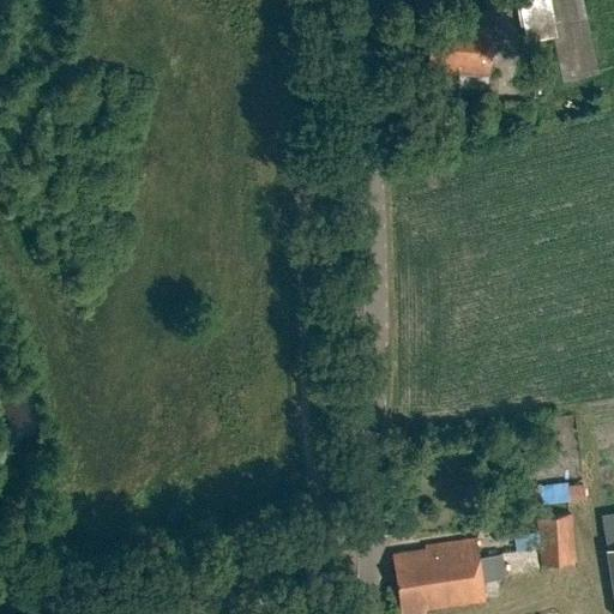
[(545,0),(563,82),(599,74),(583,0),(545,0)]
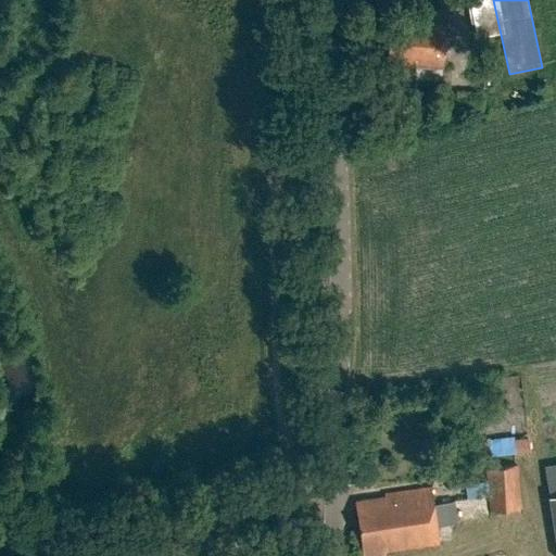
[(446,20),(397,16),(396,29),(389,28),(387,59),(411,60),(411,64),(415,64),(414,79),(442,81),(443,66),(446,20)]
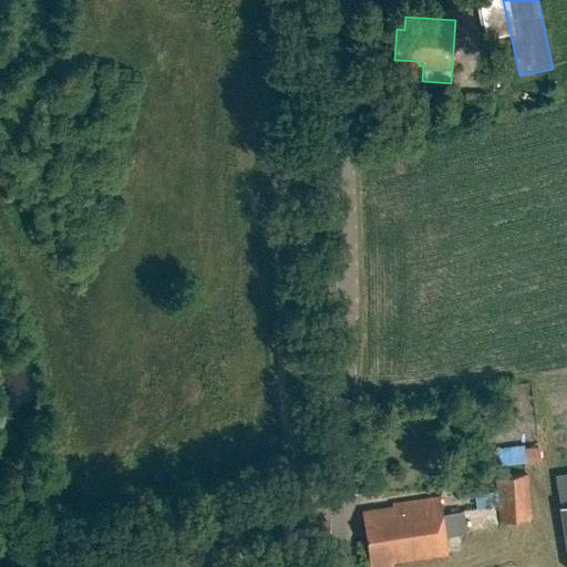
[(498,447),(501,465),(539,460),(538,449),(524,450),(523,444),(498,447)]
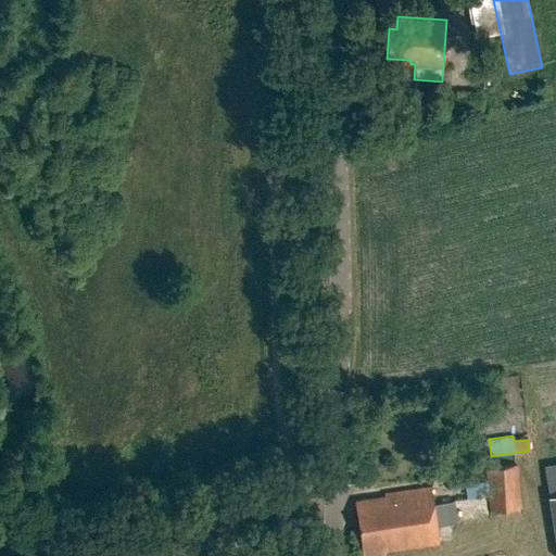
[(547,496),(555,548),(555,464),(544,466),(548,496),(547,496)]
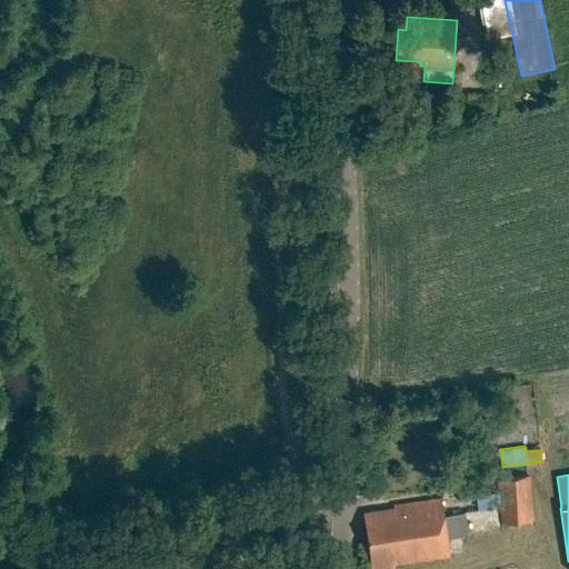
[(531,479),(499,481),(502,523),(533,521),(531,479)]
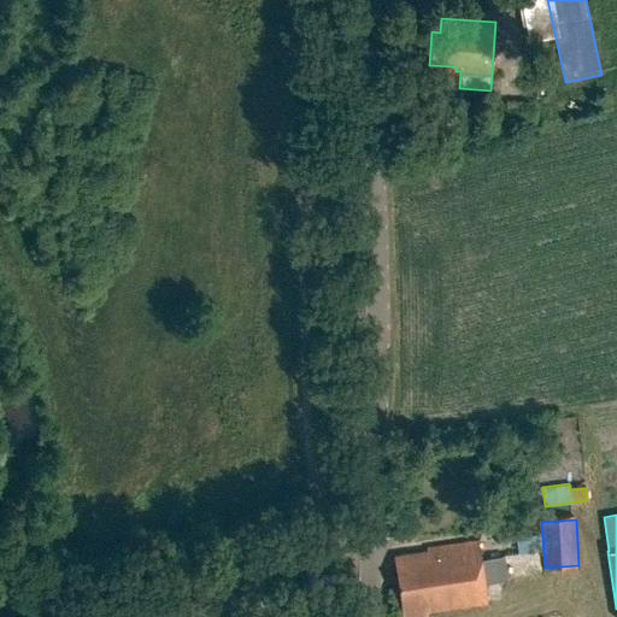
[(512,536),(513,552),(540,551),(540,535),(512,536)]
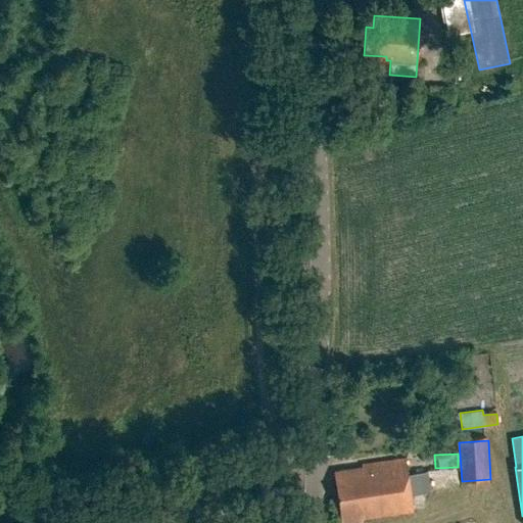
[(362,467),(334,471),(342,522),(354,522),(362,522),(362,518),(414,510),(412,495),(432,491),(429,473),(409,476),(406,457),(361,464),(362,467)]
